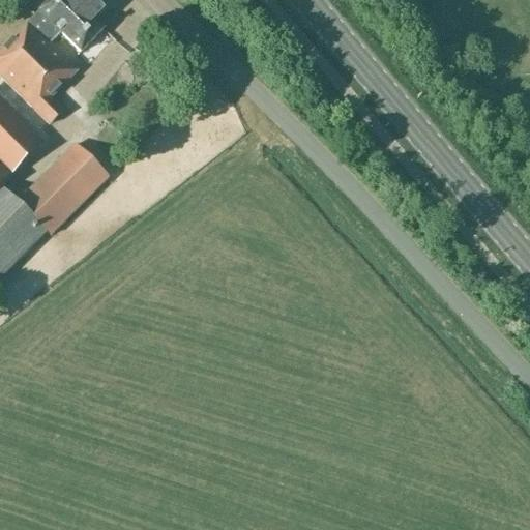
[(81,54),(102,30),(93,22),(101,12),(88,0),(51,0),(38,12),(81,54)]
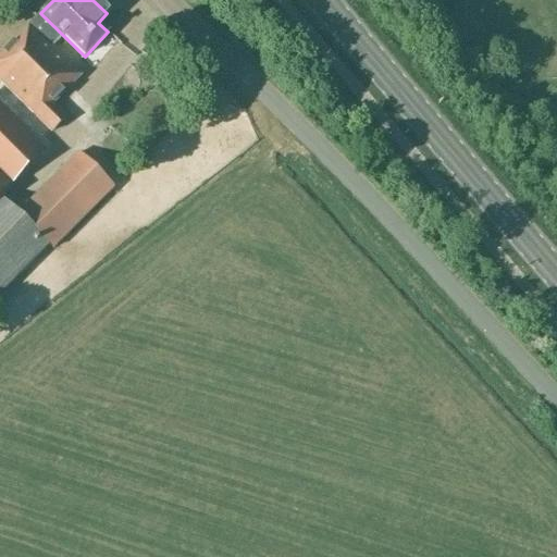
[(79,76),(28,26),(0,54),(0,82),(51,133),(65,118),(52,106),(66,90),(79,76)]
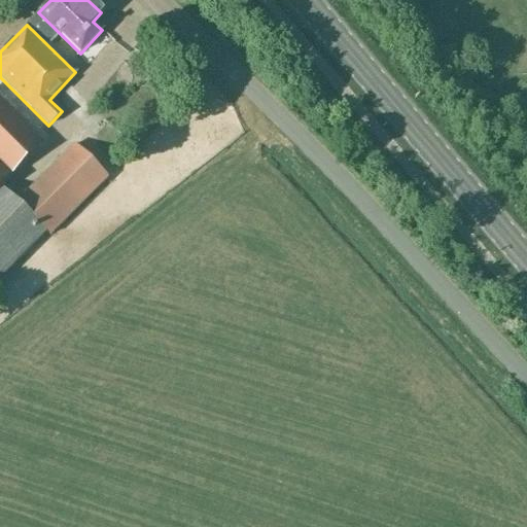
[(0,156),(14,171),(47,137),(30,119),(25,126),(0,100),(0,156)]
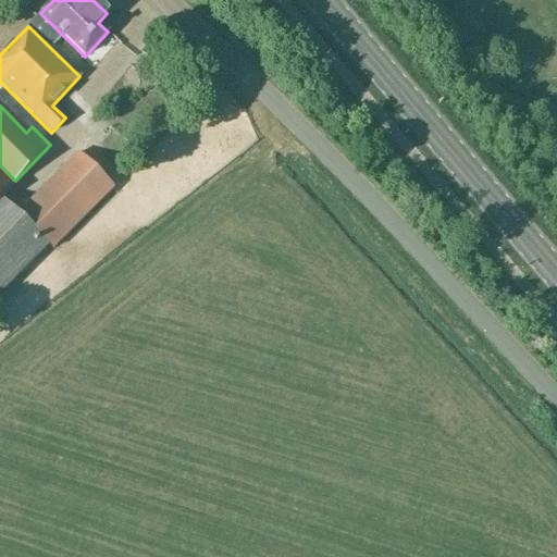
[(17,214),(50,247),(53,250),(113,189),(98,175),(77,155),(57,175),(17,214)]
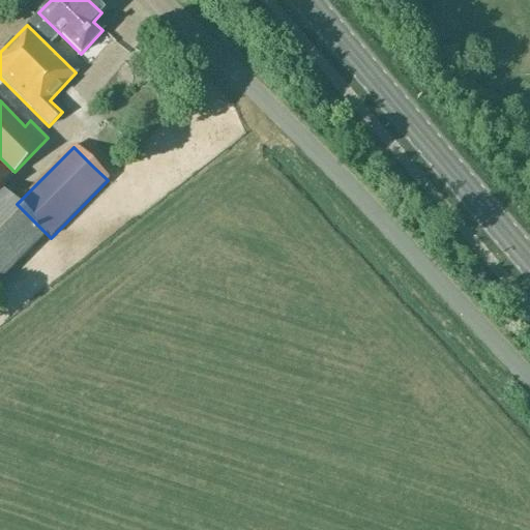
[(0,185),(15,172),(0,157),(0,185)]
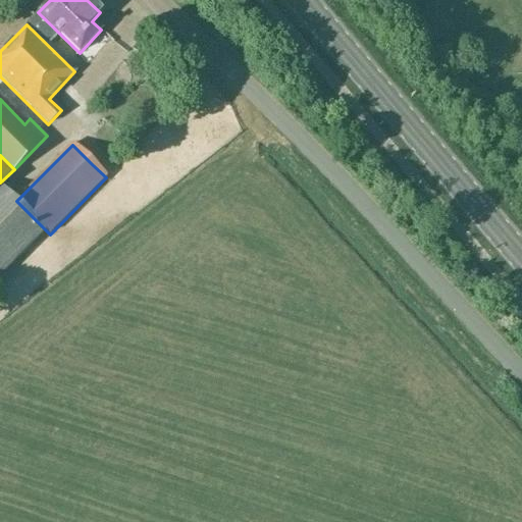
[(0,275),(47,231),(16,201),(1,186),(0,187),(0,275)]
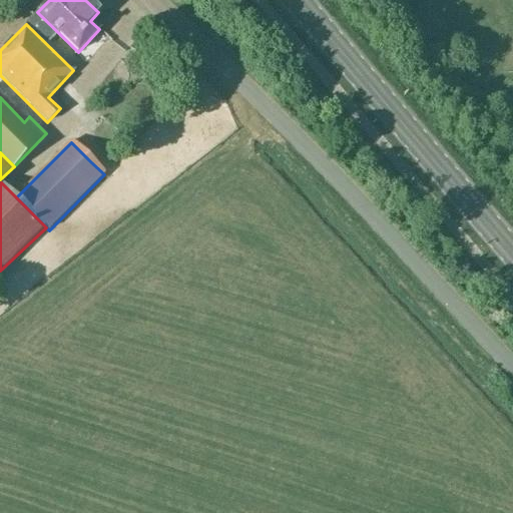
All buildings are outlined.
